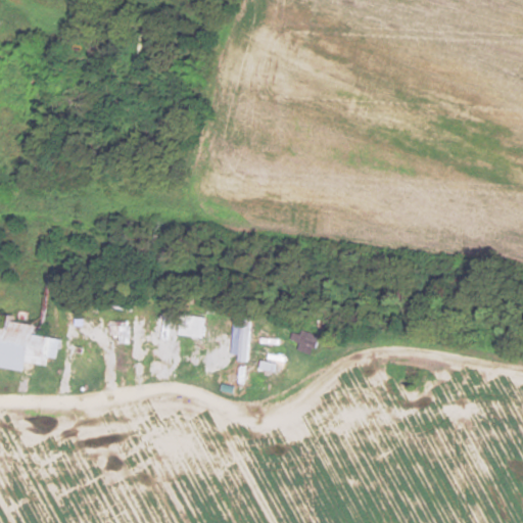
[(249,361),(249,318),(234,318),(233,361),(249,361)]
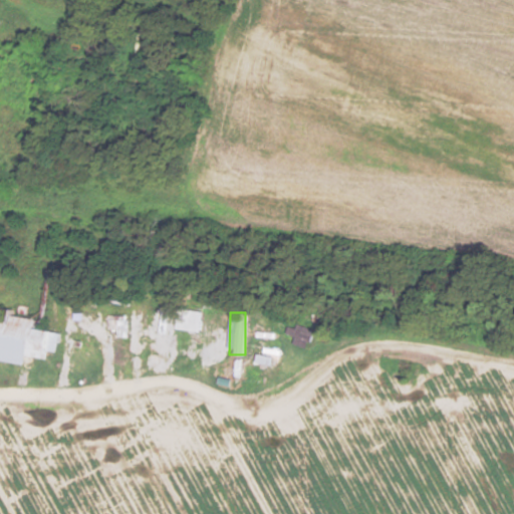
[(59,332),(32,328),(33,318),(9,315),(8,323),(0,321),(0,359),(23,363),(24,356),(45,358),(46,350),(56,352),(59,332)]
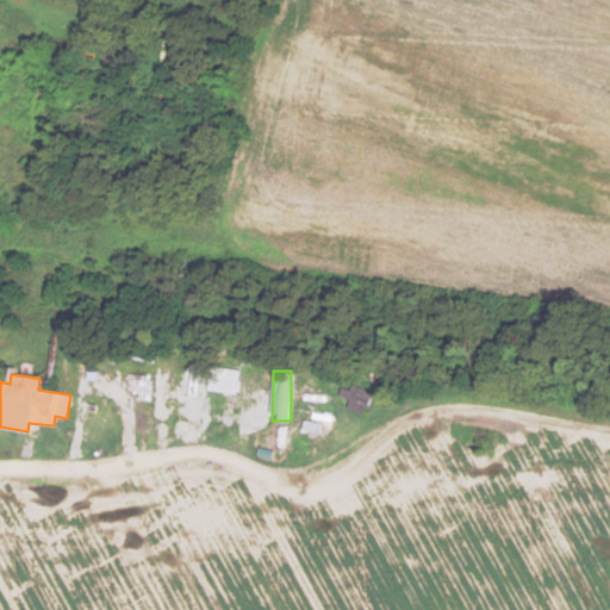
[(218,398),(248,398),(248,374),(218,374),(218,398)]
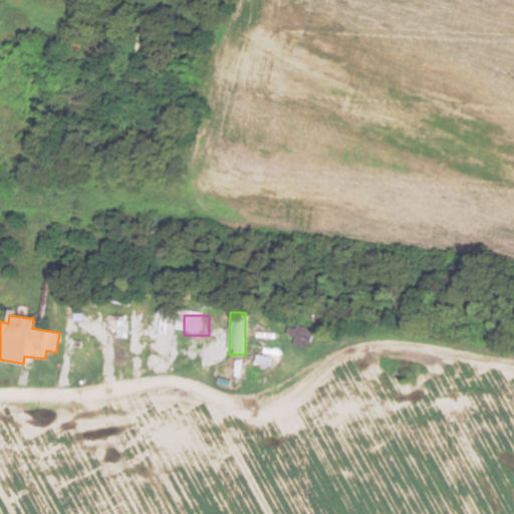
[(295,337),(293,342),(305,348),(311,333),(290,324),(286,333),(295,337)]
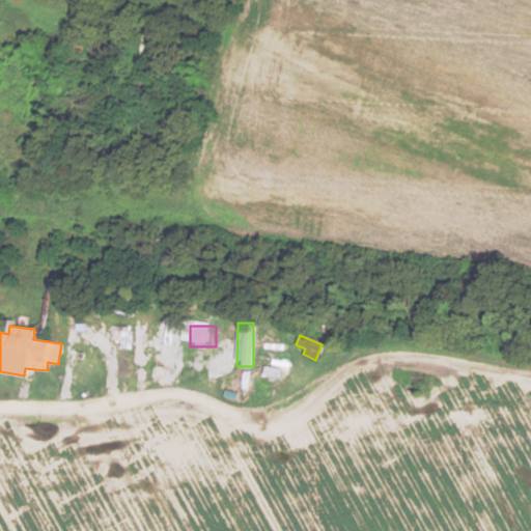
[(260,375),(274,384),(284,367),(271,358),(260,375)]
